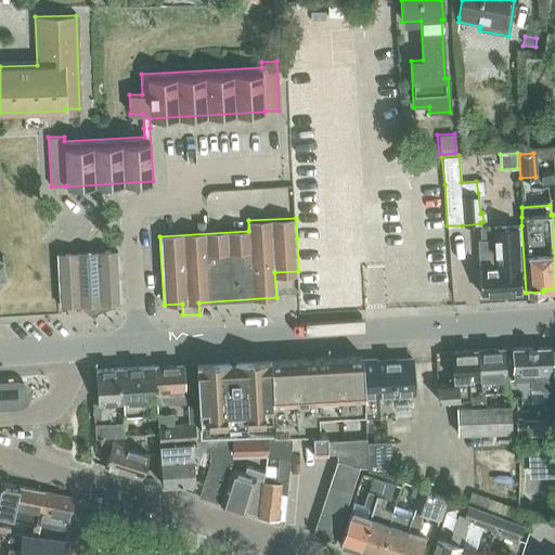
[(480,239),(477,239),(480,294),(520,292),(516,224),(479,228),(480,239)]
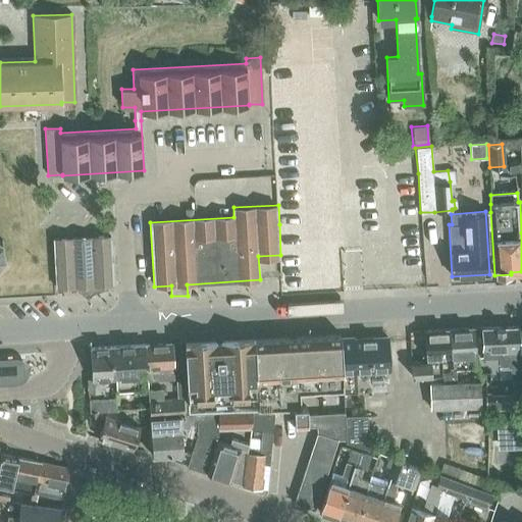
[(94,285),(113,284),(110,236),(53,239),(56,288),(84,286),(84,290),(95,290),(94,285)]
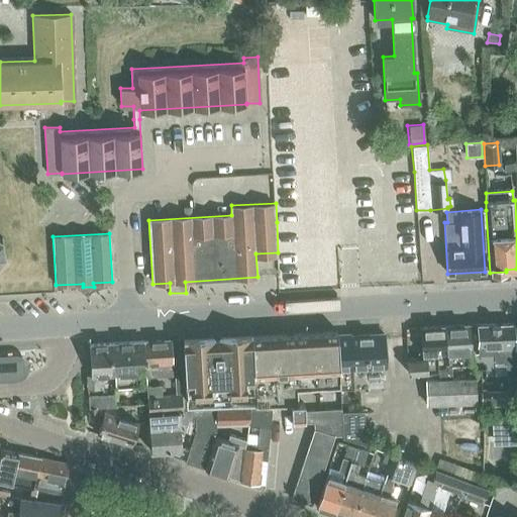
[(513,323),(510,323),(477,325),(478,345),(479,345),(479,353),(494,353),(494,357),(506,356),(506,364),(515,364),(514,356),(513,323)]
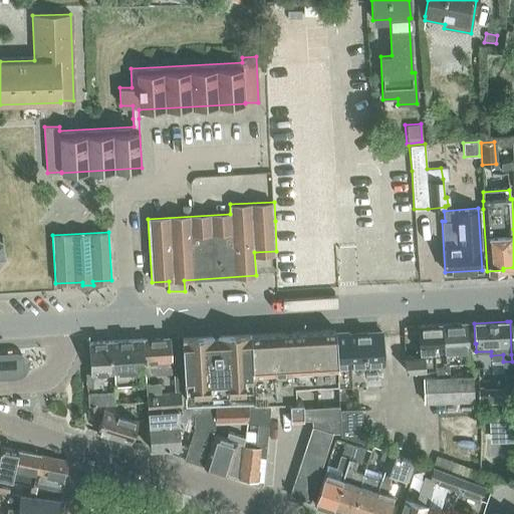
[(467,323),(443,324),(445,362),(448,362),(467,361),(467,349),(468,349),(467,323)]
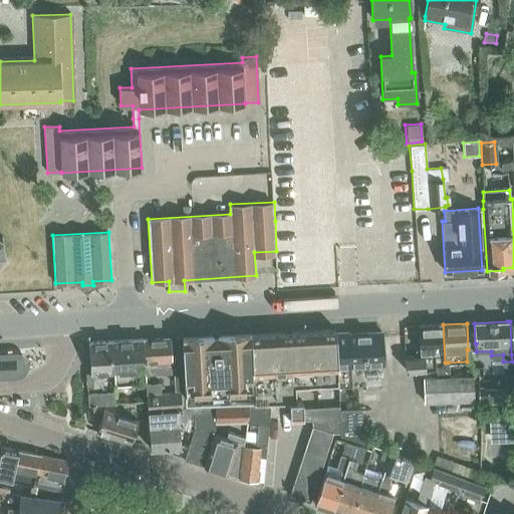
[(445,362),(443,324),(418,325),(419,352),(420,352),(420,356),(405,357),(406,370),(436,368),(445,368),(445,362)]
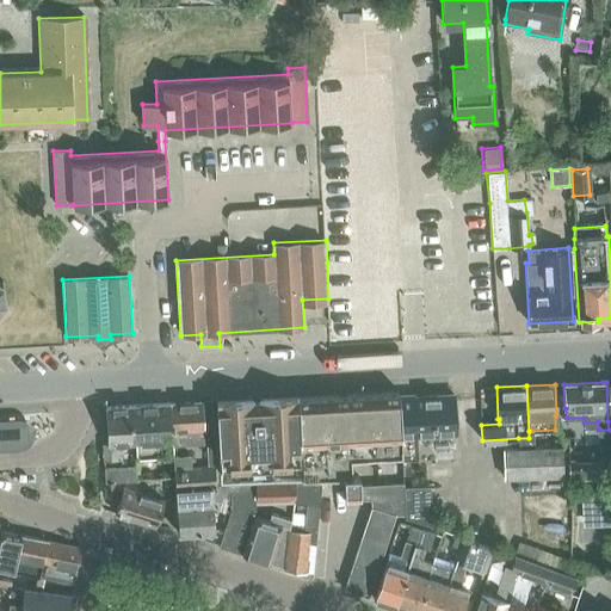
[(345,500),(370,499),(393,498),(393,507),(392,512),(396,514),(396,516),(405,514),(403,483),(359,486),(359,477),(352,477),(351,462),(402,458),(399,392),(298,397),(303,480),(344,479),(345,500)]
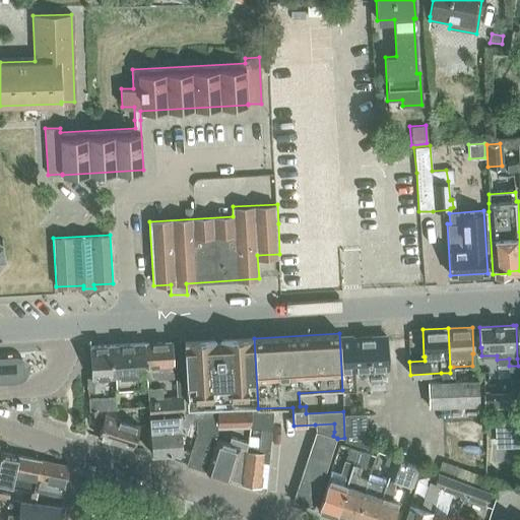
[(388,369),(387,340),(386,333),(371,334),(371,336),(359,337),(359,334),(340,335),(341,358),(343,390),(355,390),(354,371),(388,369)]
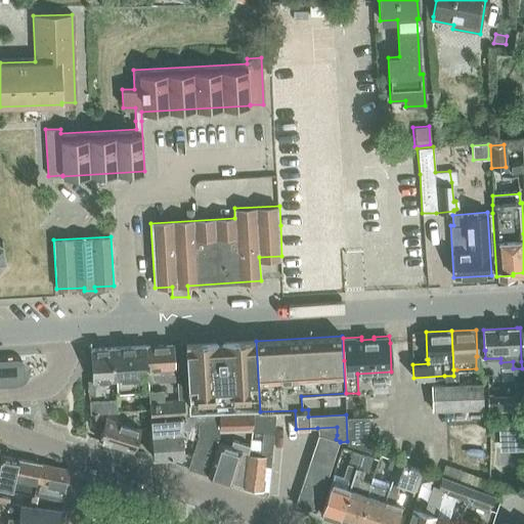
[(172,344),(145,346),(147,382),(174,381),(172,344)]
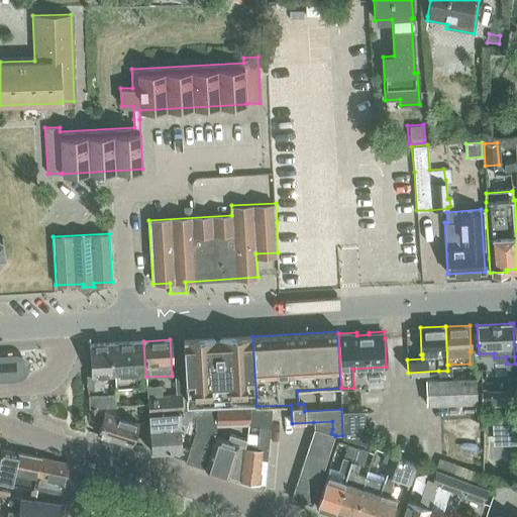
[(183,343),(185,377),(186,397),(187,409),(255,405),(251,339),(183,343)]
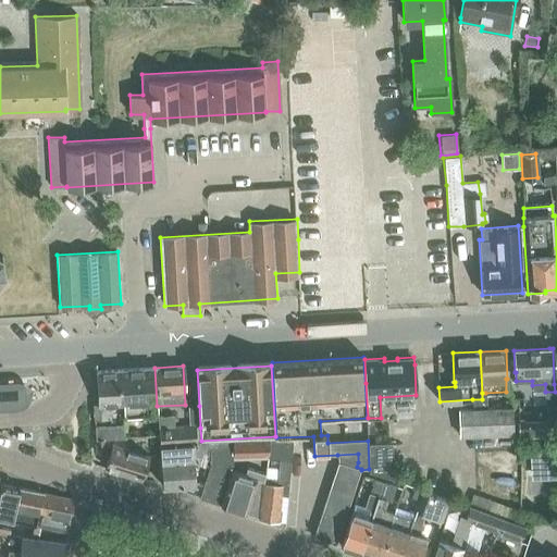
[(155,368),(119,370),(121,404),(122,417),(158,413),(157,406),(155,368)]
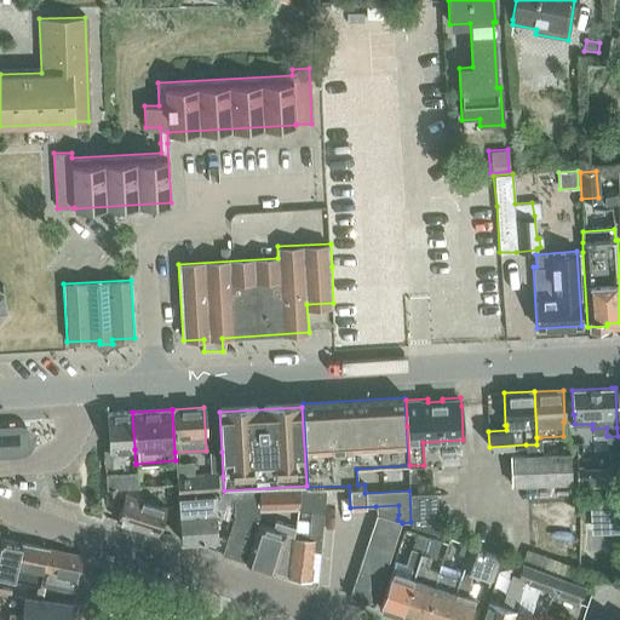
[(135,449),(132,412),(108,413),(110,449),(104,449),(105,468),(124,466),(122,451),(135,449)]
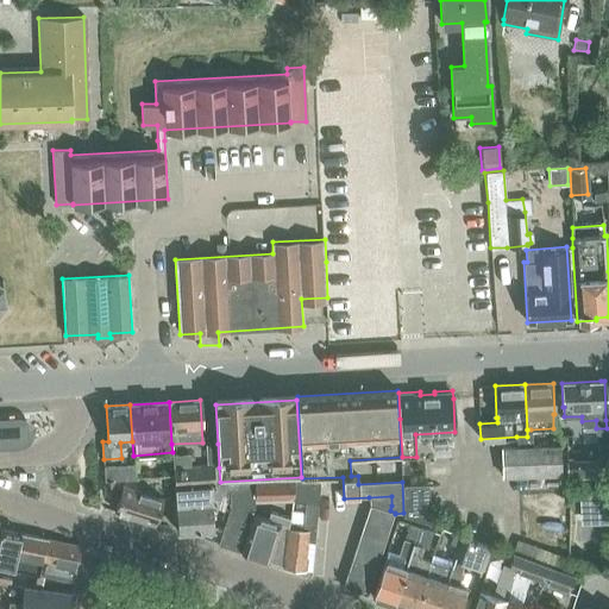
[(0,449),(1,449),(22,447),(23,447),(25,446),(29,443),(30,440),(32,437),(33,432),(32,429),(32,427),(31,425),(29,422),(26,420),(23,418),(6,419),(0,419),(0,449)]
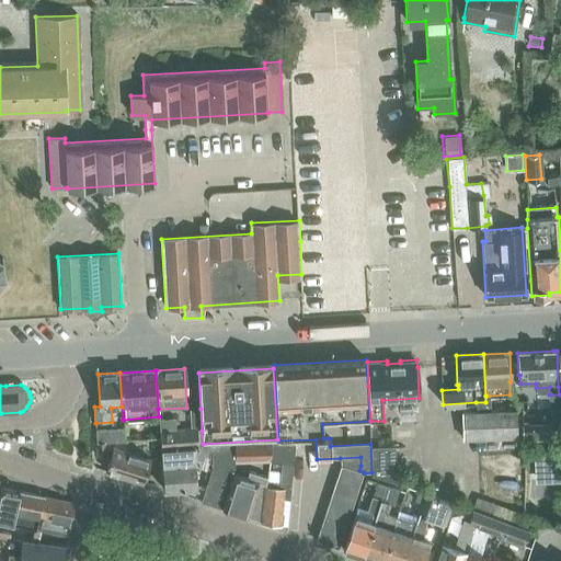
[(485,402),(476,402),(477,411),(490,410),(489,396),(485,396),(485,402)]
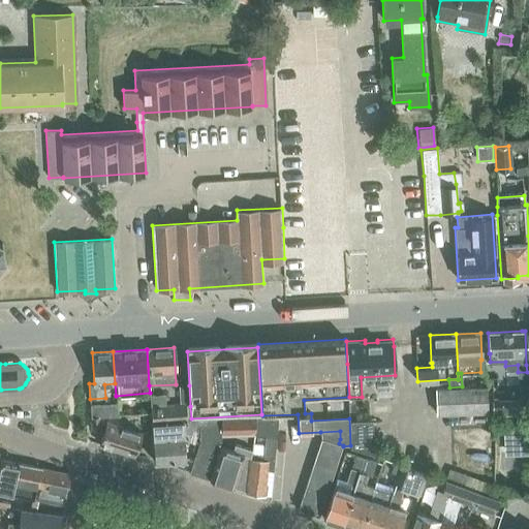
[(189,385),(179,385),(180,404),(186,404),(186,406),(190,406),(189,385)]
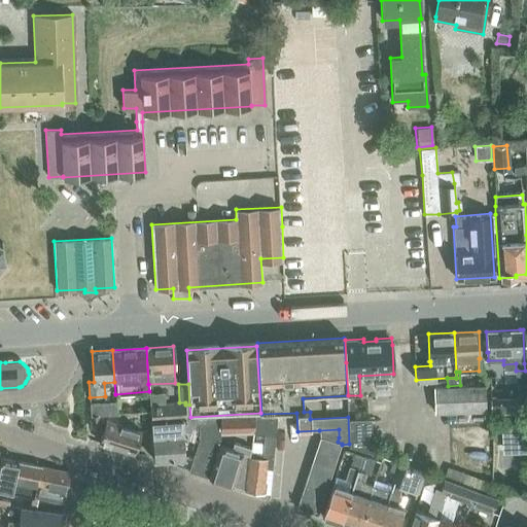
[(487,411),(486,385),(434,387),(435,413),(487,411)]
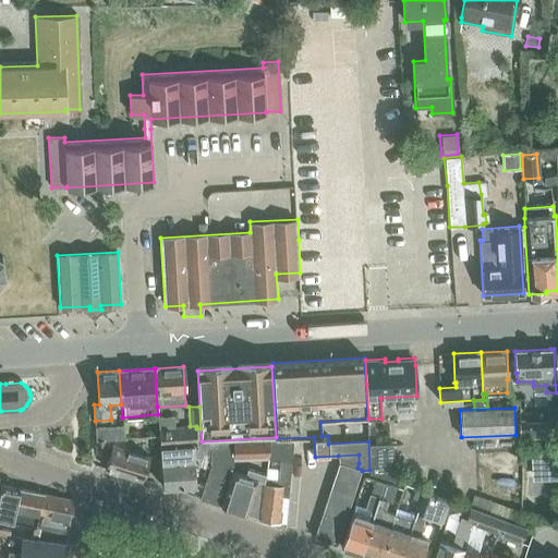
[(173,416),(158,416),(159,432),(160,446),(196,444),(196,443),(196,428),(196,426),(190,426),(174,427),(173,416)]
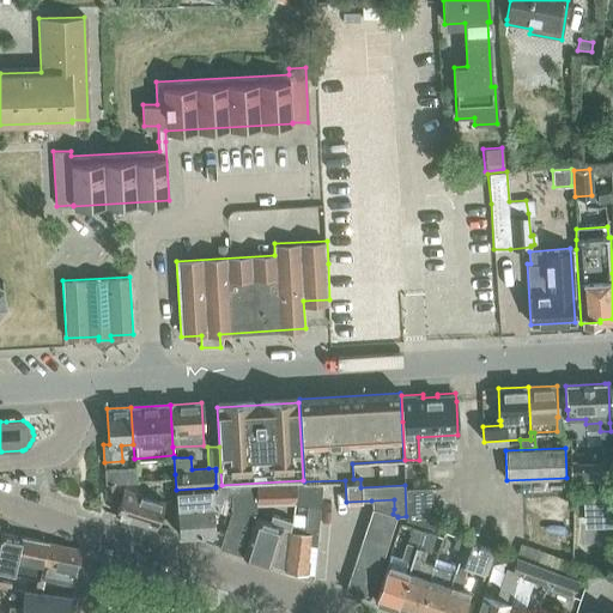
[(608,480),(607,465),(571,466),(571,481),(608,480)]
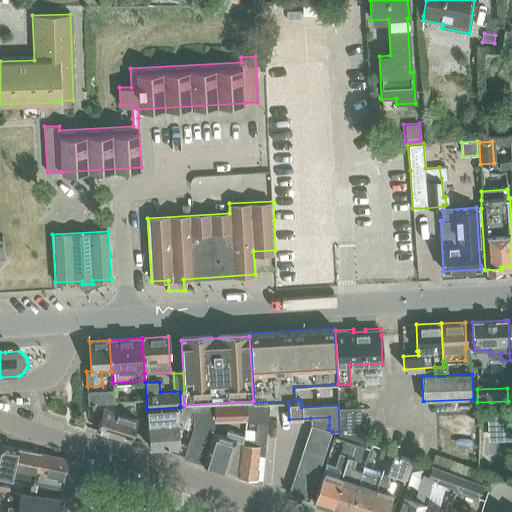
[(87,392),(88,403),(96,403),(114,402),(114,405),(114,409),(122,408),(121,400),(114,400),(113,390),(87,392)]
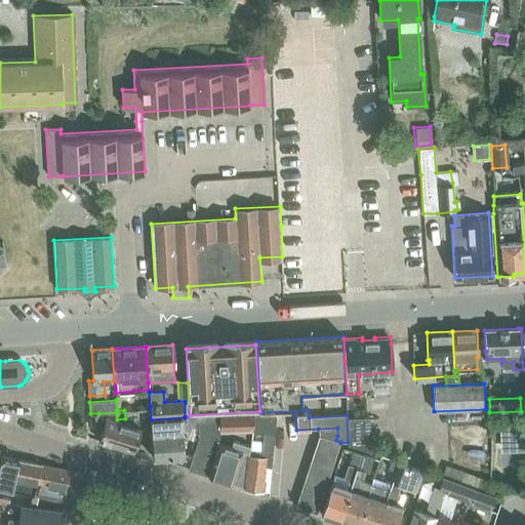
[(98,413),(90,413),(90,427),(99,427),(98,413)]
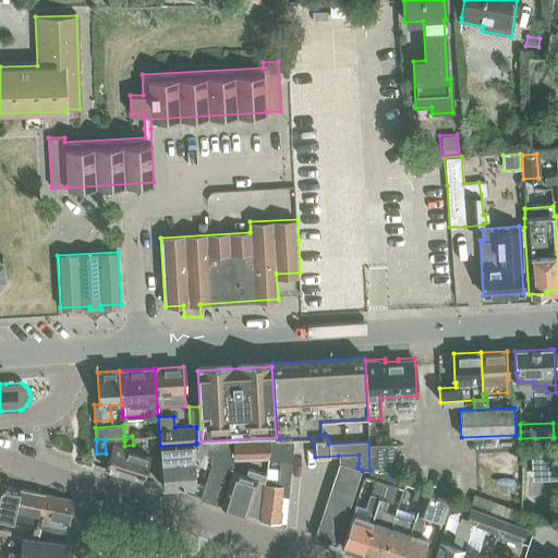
[(268,440),(261,440),(232,441),(232,458),(267,457),(268,440)]
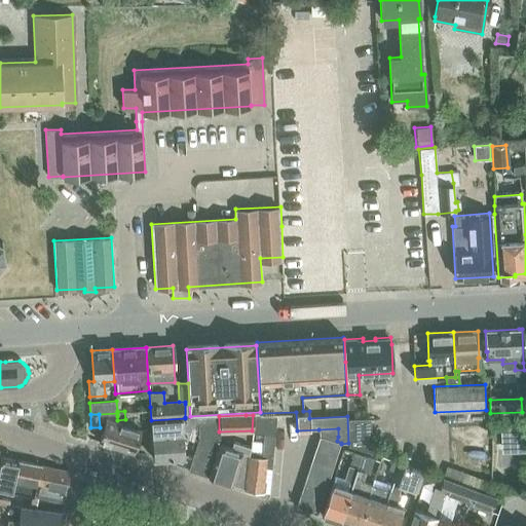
[(262,452),(250,451),(246,489),(261,491),(263,467),(271,467),(274,434),(275,417),(255,415),(253,431),(262,433),(262,452)]
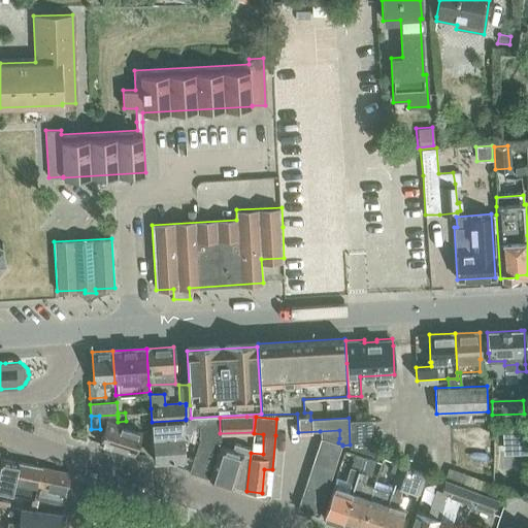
[(349,418),(350,444),(351,454),(373,452),(371,419),(355,420),(355,417),(349,418)]
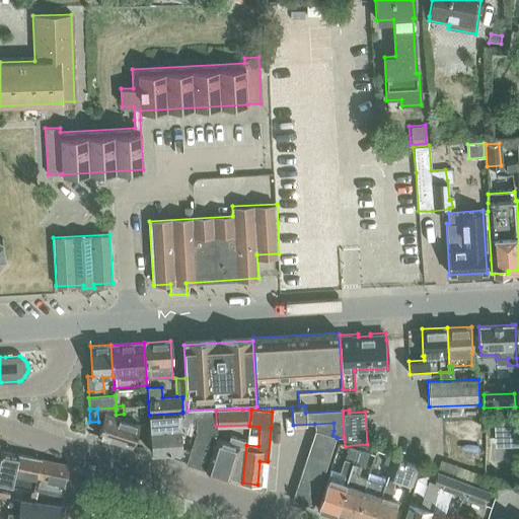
[(191,450),(187,463),(206,470),(217,438),(216,426),(216,411),(197,412),(197,416),(196,429),(196,435),(191,450)]
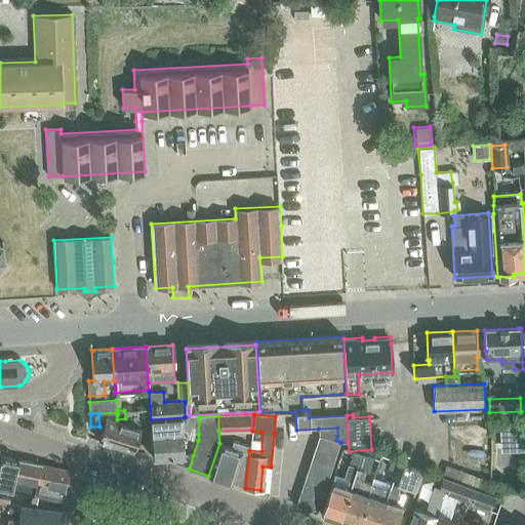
[(185,417),(151,419),(152,457),(185,456),(183,431),(183,422),(186,421),(188,421),(199,420),(199,416),(185,416),(185,417)]
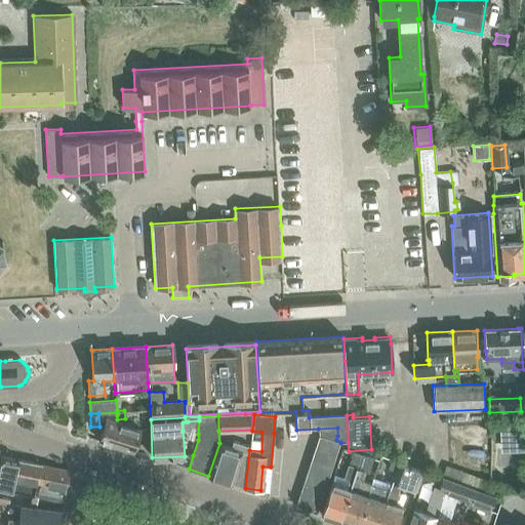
[(98,440),(133,451),(140,429),(106,417),(98,440)]
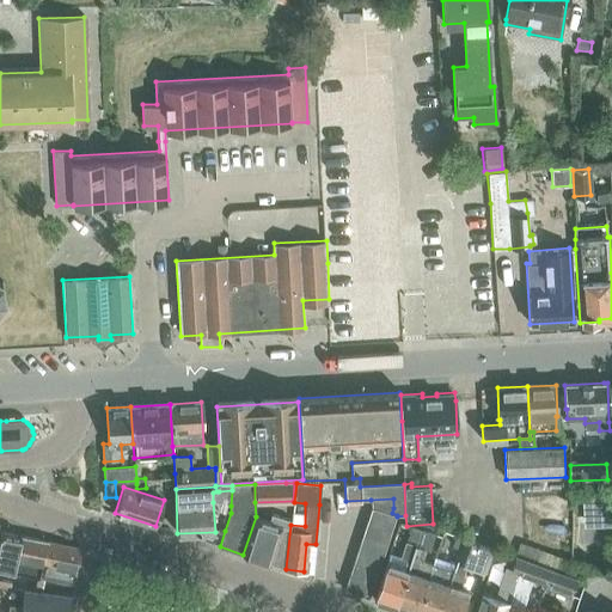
[(373,508),(363,534),(387,543),(397,516),(373,508)]
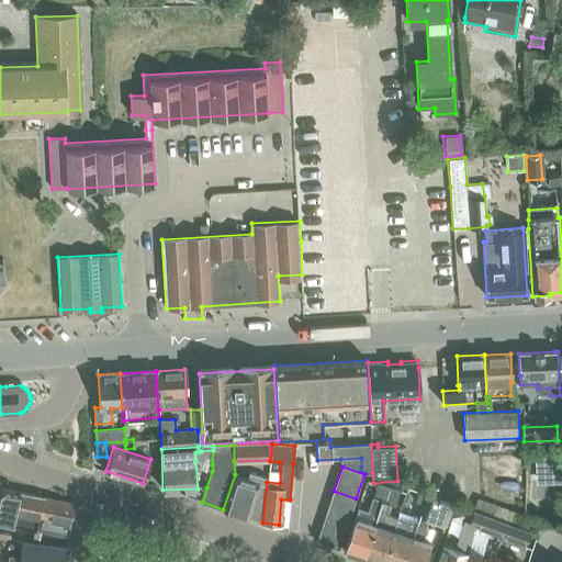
[(235,474),(223,509),(248,517),(262,523),(267,482),(268,476),(249,471),(246,479),(235,474)]
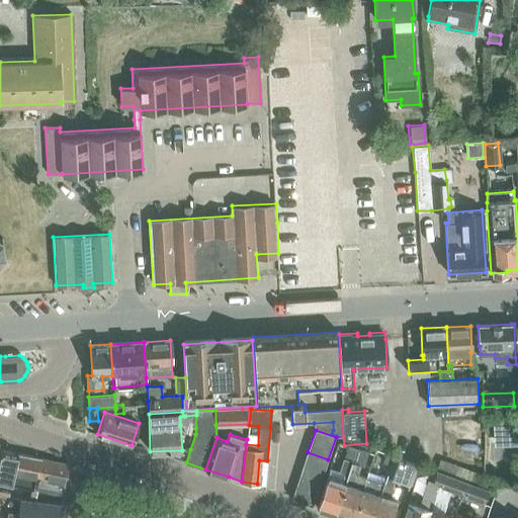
[(317,507),(335,513),(356,448),(348,446),(337,480),(327,477),(317,507)]
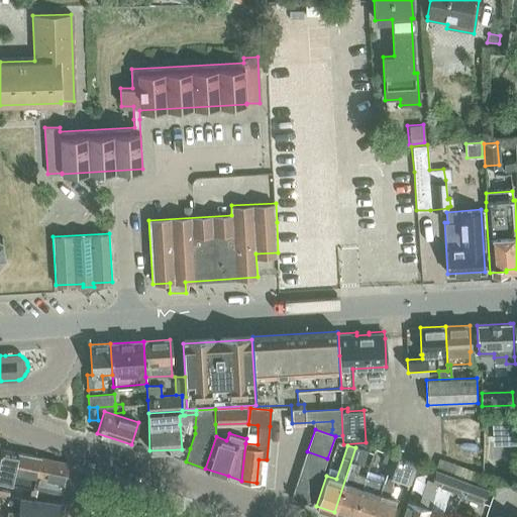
[(334,512),(349,516),(351,516),(367,476),(356,472),(364,450),(355,447),(334,512)]
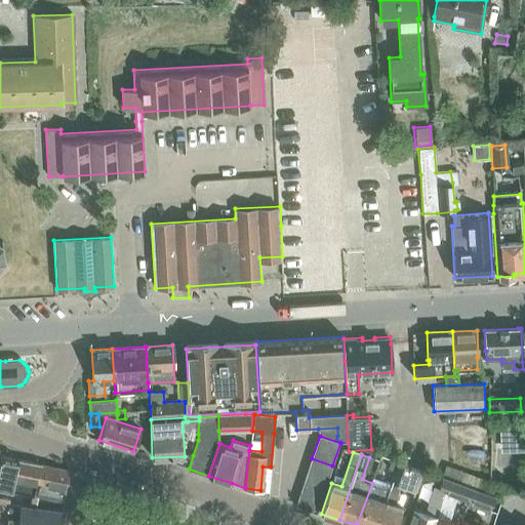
[(34,493),(36,483),(40,465),(1,456),(0,458),(0,487),(12,490),(13,488),(33,492),(34,493)]
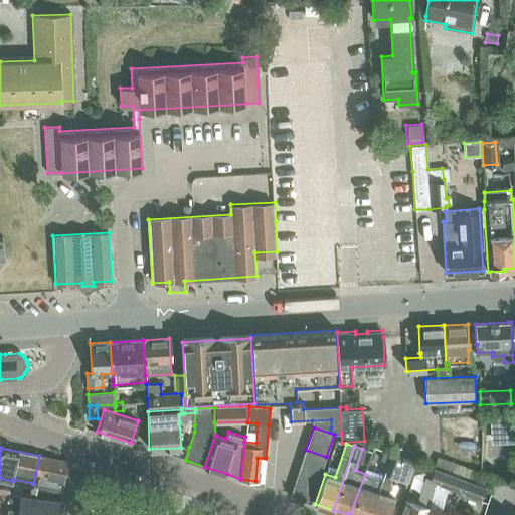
[(306,450),(302,462),(323,468),(326,457),(306,450)]
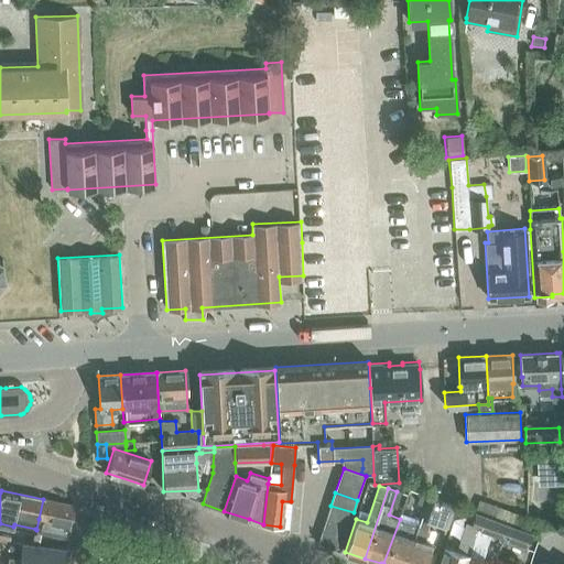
[(420,495),(416,503),(425,506),(429,497),(420,495)]
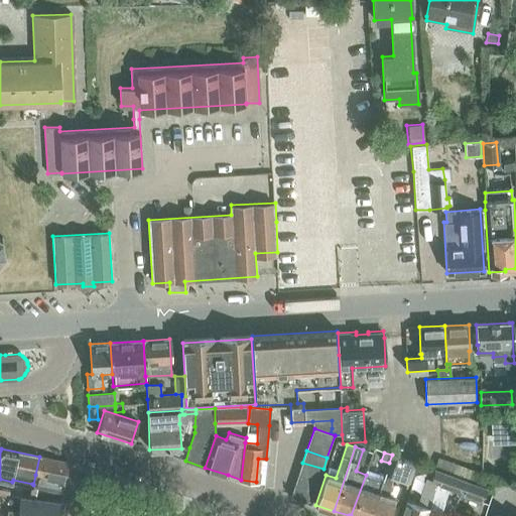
[(383,481),(371,515),(391,515),(397,498),(390,495),(393,485),(390,484),(393,475),(404,479),(401,488),(405,490),(414,463),(392,455),(389,463),(385,475),(383,481)]
